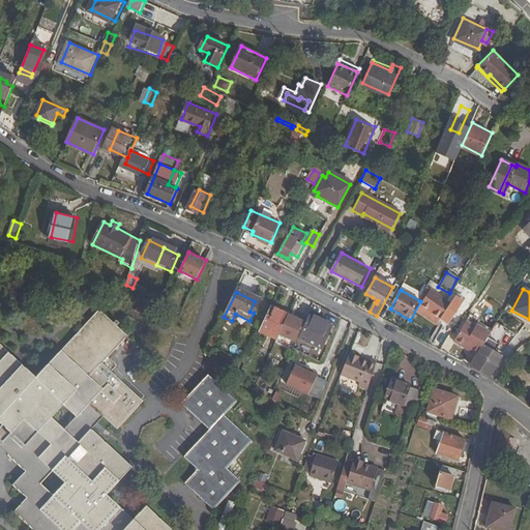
[(438,307),(436,312),(446,317),(448,314),(454,318),(461,306),(435,292),(431,298),(436,300),(435,305),(438,307)]
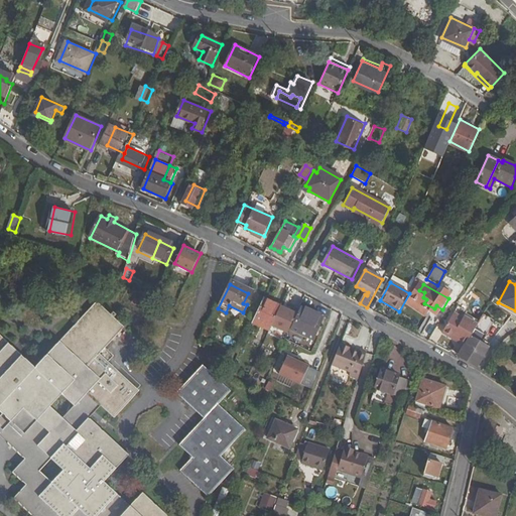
[(162,292),(176,298),(179,291),(165,285),(162,292)]
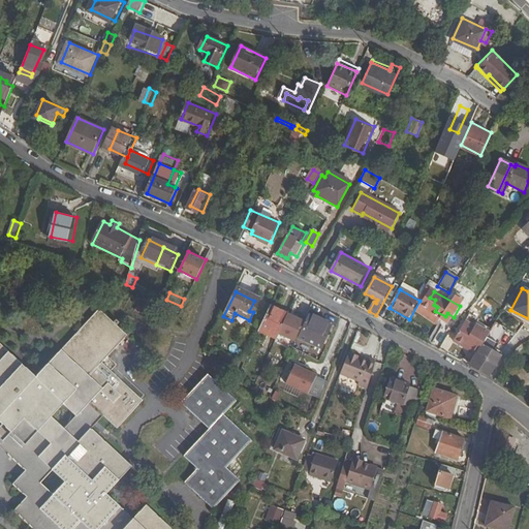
[(427,305),(435,311),(437,307),(434,305),(435,300),(430,298),(427,305)]
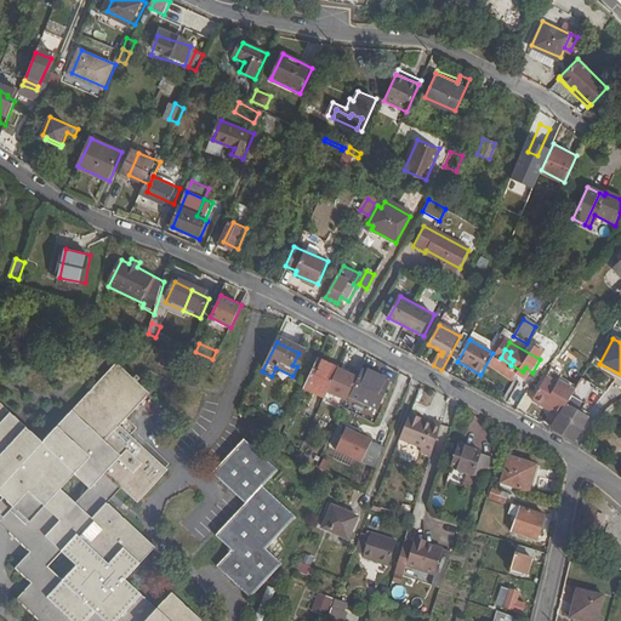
[(303,355),(298,353),(292,365),(297,366),(303,355)]
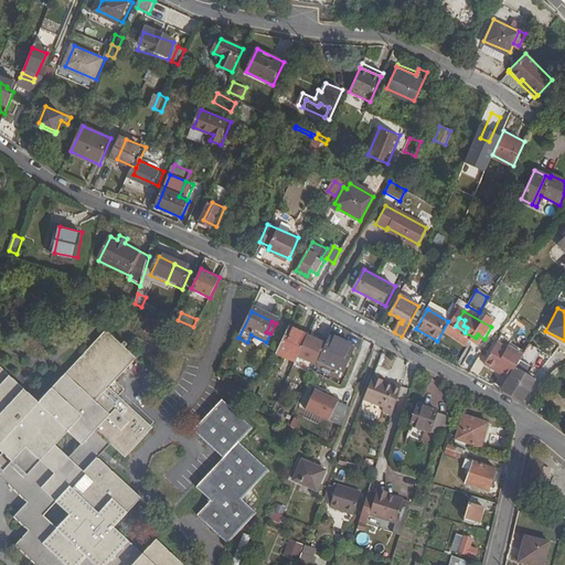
[(296,363),(308,337),(290,328),(277,354),(296,363)]
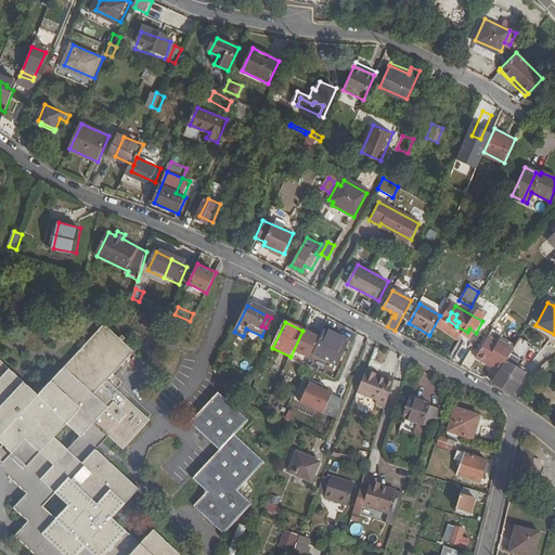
[(181,554),(156,530),(143,545),(115,518),(140,490),(98,449),(111,436),(125,449),(151,421),(110,379),(136,351),(107,323),(39,396),(0,358),(0,440),(13,454),(1,467),(28,493),(15,507),(29,523),(17,536),(37,554),(181,554)]
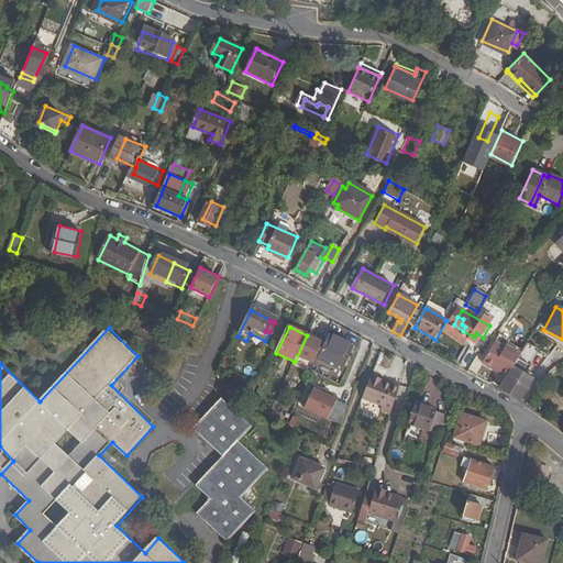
[(356,343),(332,330),(320,354),(320,360),(342,372),(356,343)]
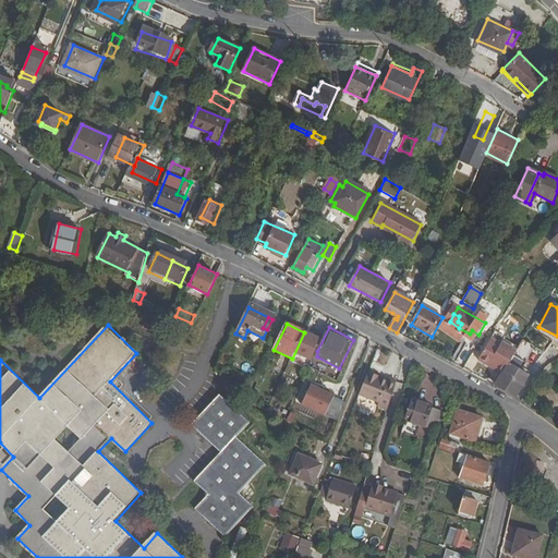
[(247,330),(244,338),(259,344),(263,338),(247,330)]
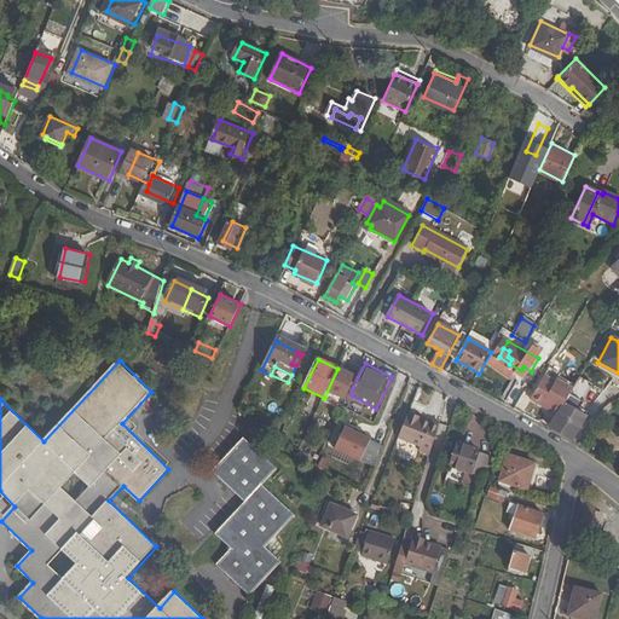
[(543,376),(531,399),(541,405),(542,404),(551,409),(559,414),(572,389),(555,380),(554,382),(543,376)]
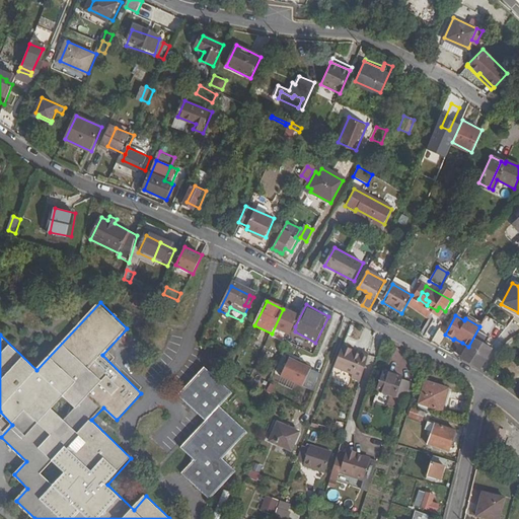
[(468,347),(461,359),(479,369),(479,368),(491,348),(484,344),(497,321),(486,315),(482,322),(480,324),(479,326),(468,347)]
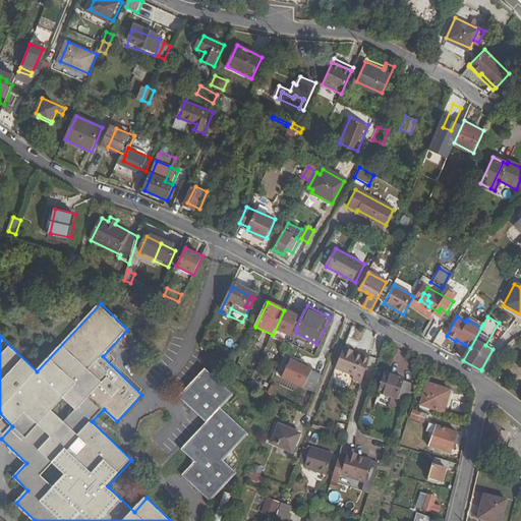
[(363,359),(342,353),(335,372),(356,379),(355,384),(362,386),(370,359),(363,357),(363,359)]
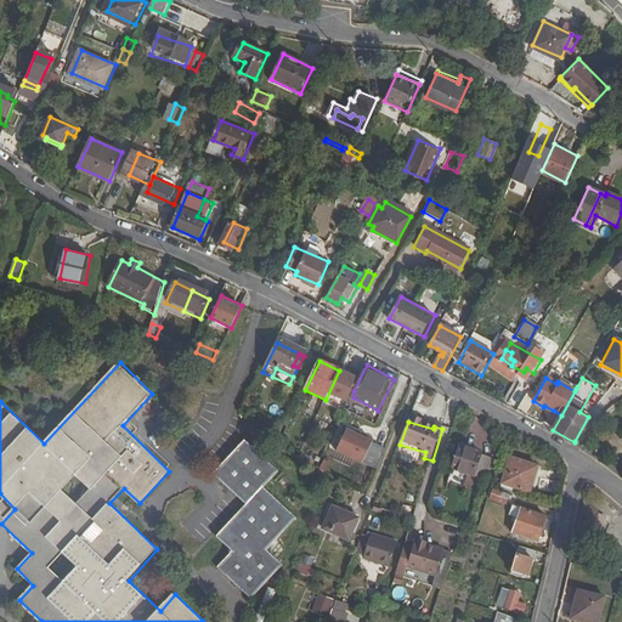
[(386,447),(348,430),(338,451),(377,468),(386,447)]
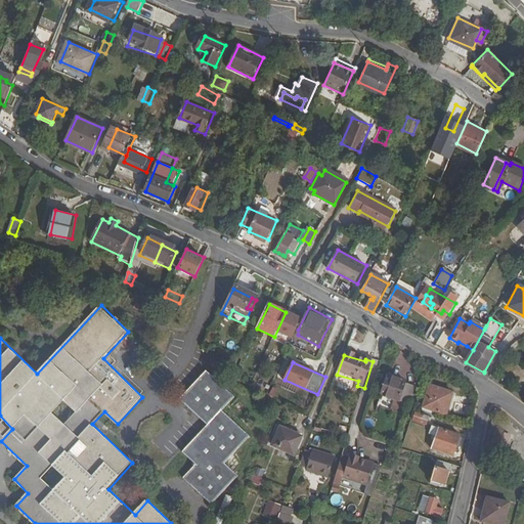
[(213,503),(238,476),(226,464),(251,437),(224,410),(236,398),(209,372),(183,398),(211,427),(186,452),(198,465),(186,477),(213,503)]
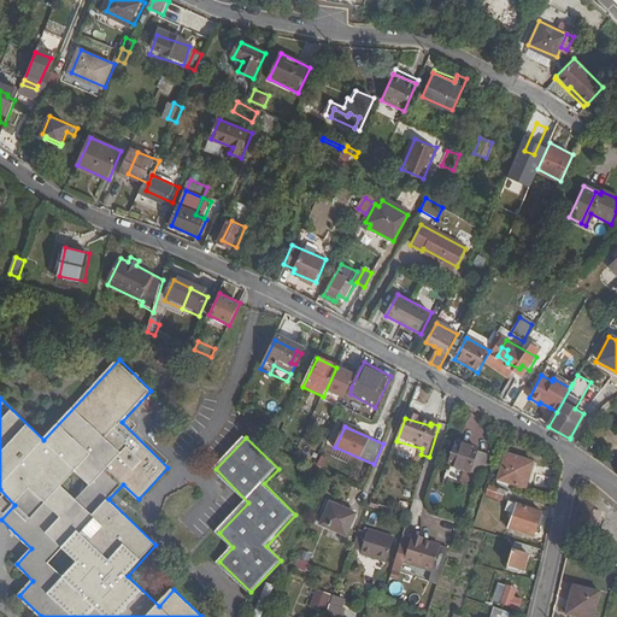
[(457,441),(450,463),(483,476),(491,456),(477,451),(477,450),(457,441)]
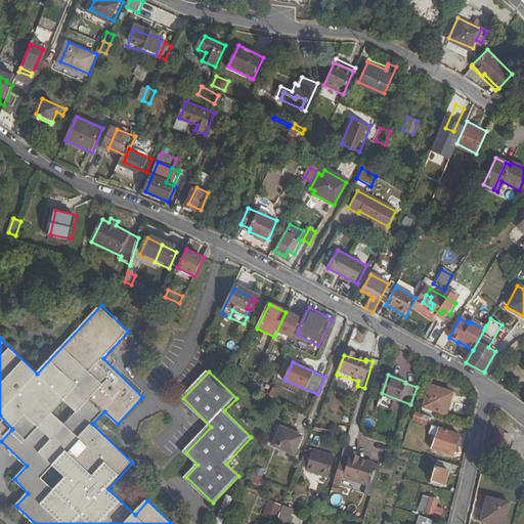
[(424,406),(441,412),(447,391),(431,384),(424,406)]
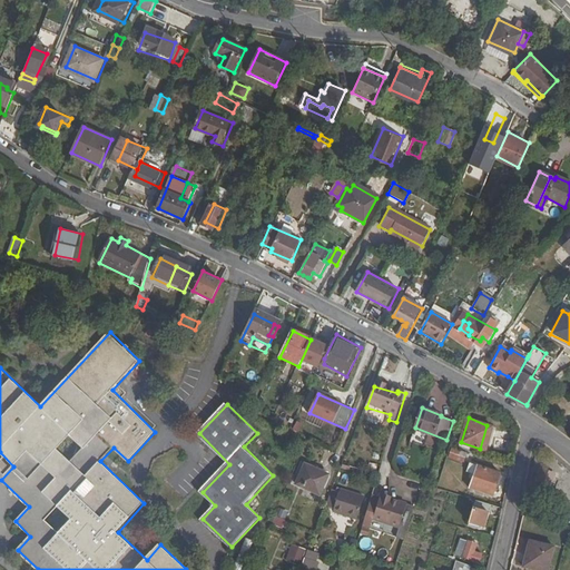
[(291,430),(302,436),(307,424),(296,419),(291,430)]
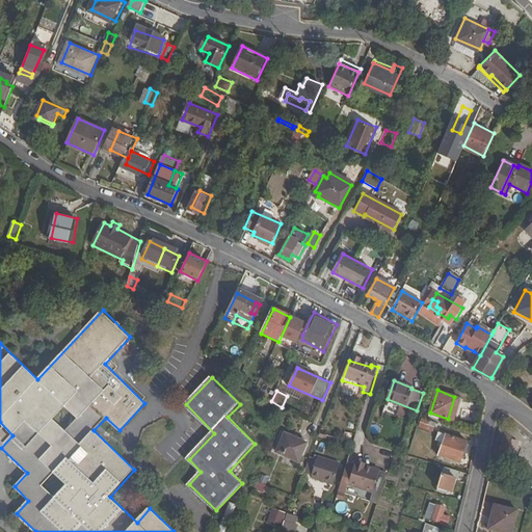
[(454,397),(448,419),(453,421),(460,399),(454,397)]
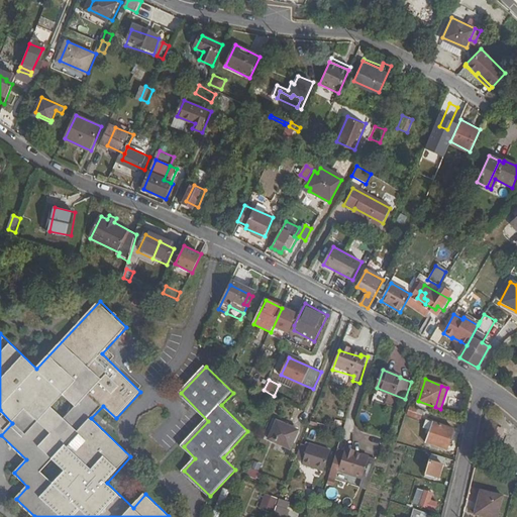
[(410,414),(424,419),(427,410),(413,405),(410,414)]
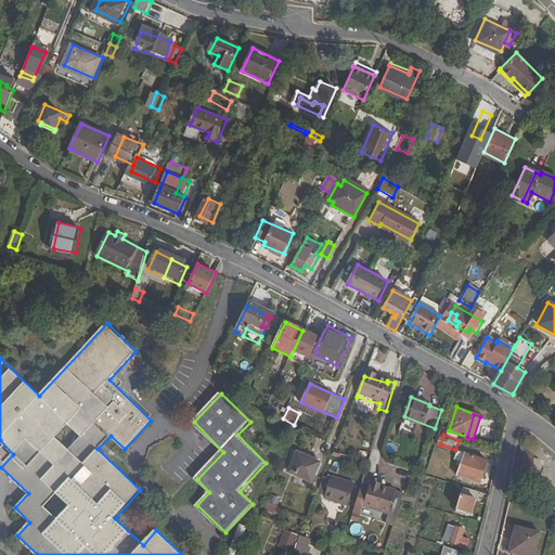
[(461,474),(482,482),(490,461),(468,453),(461,474)]
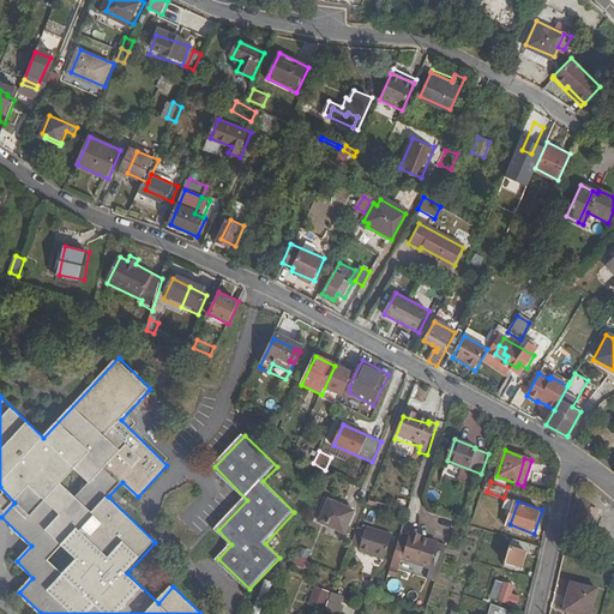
[(601,510),(584,503),(573,525),(589,534),(601,510)]
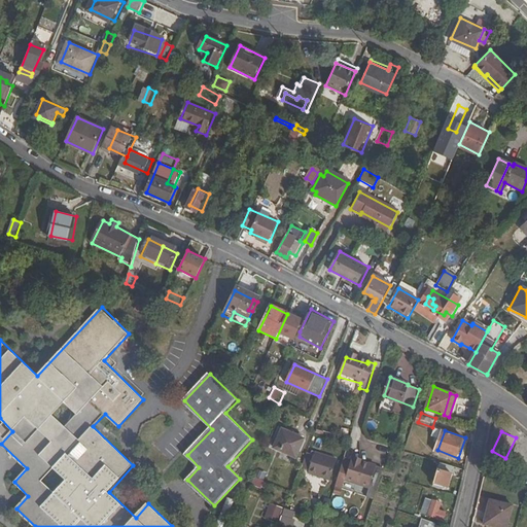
[(277,449),(293,457),(303,441),(286,432),(277,449)]
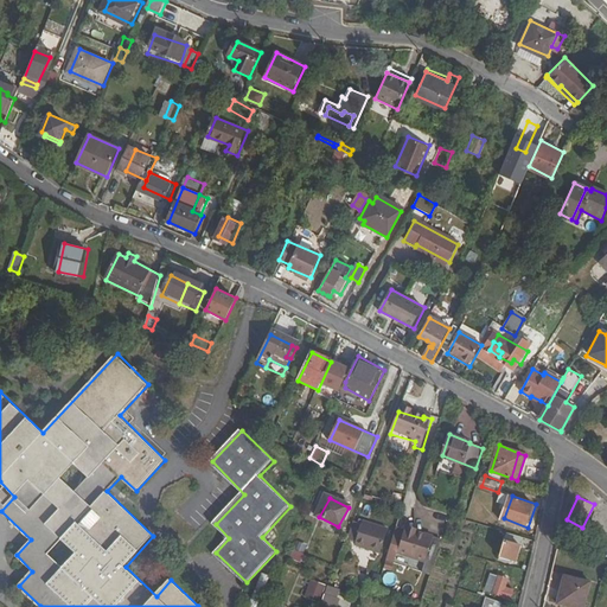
[(355,544),(379,553),(389,530),(364,521),(355,544)]
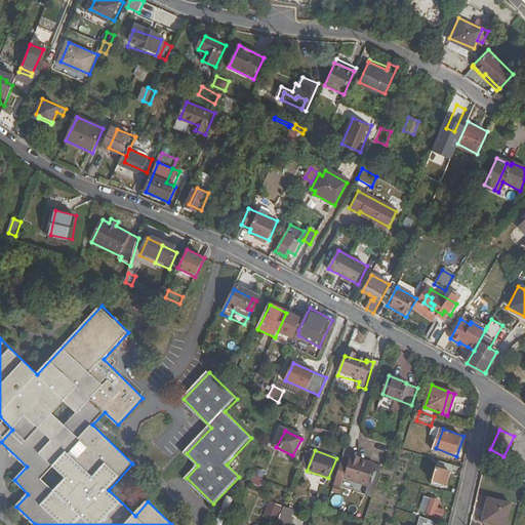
[(362,458),(352,456),(345,477),(369,485),(376,463),(362,458)]
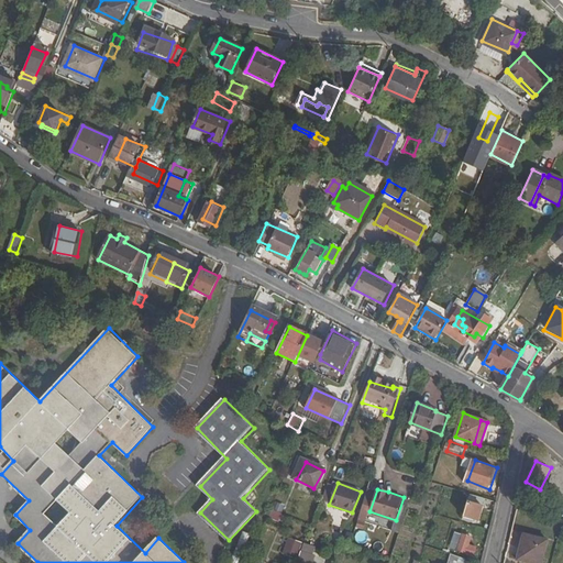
[(479,520),(486,500),(473,496),(466,519),(477,522),(478,520),(479,520)]
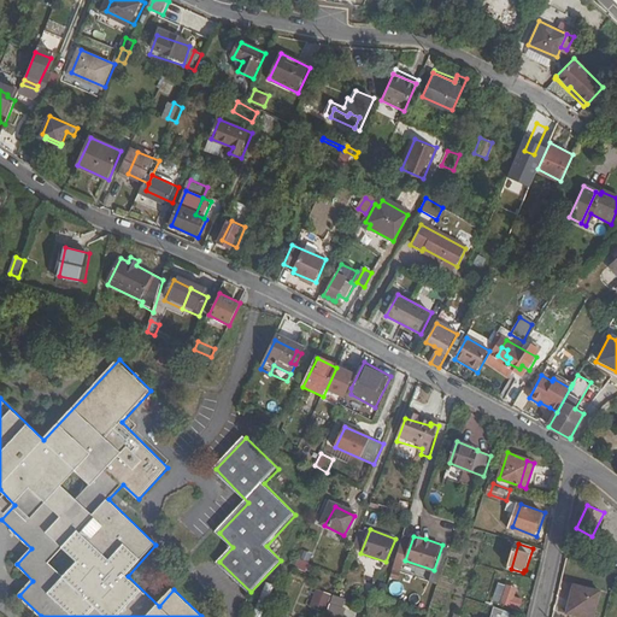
[(297,569),(307,573),(311,564),(300,560),(297,569)]
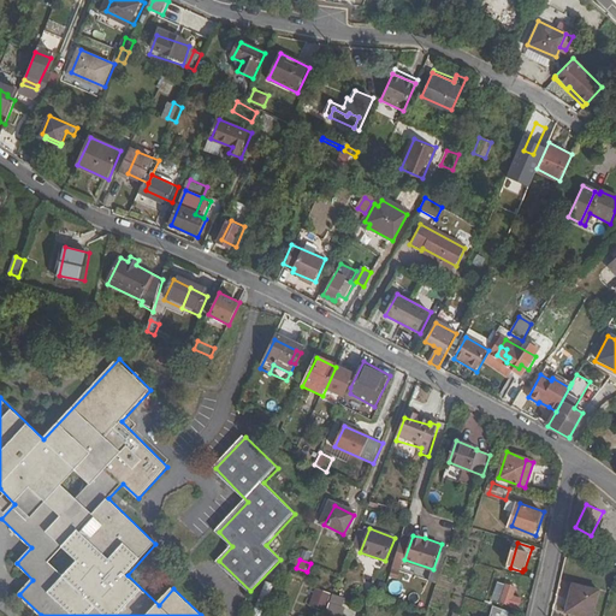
[(509,584),(517,587),(520,581),(507,576),(505,582),(509,584)]
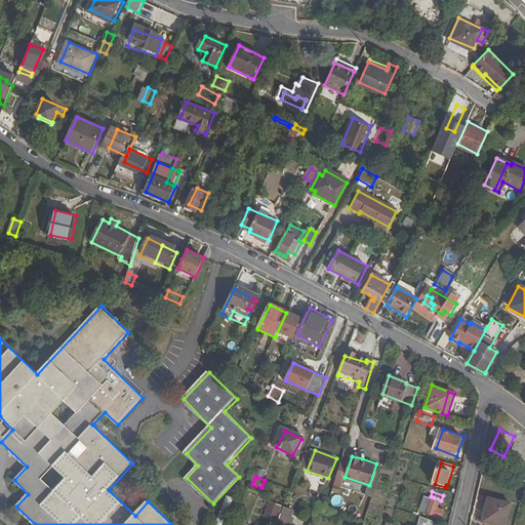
[(339,505),(341,496),(333,494),(331,502),(339,505)]
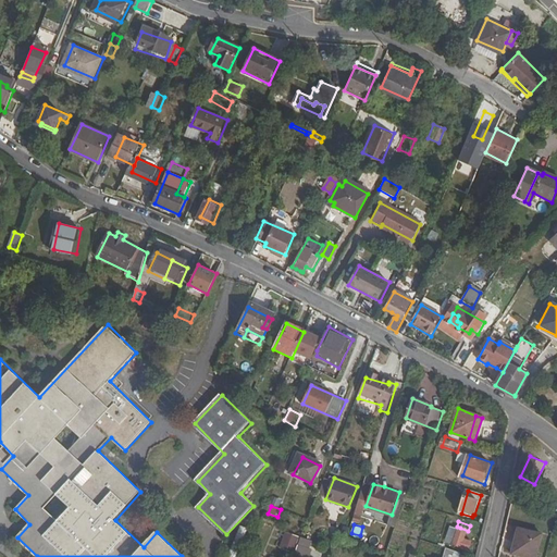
[(242,527),(229,556),(237,556),(249,530),(242,527)]
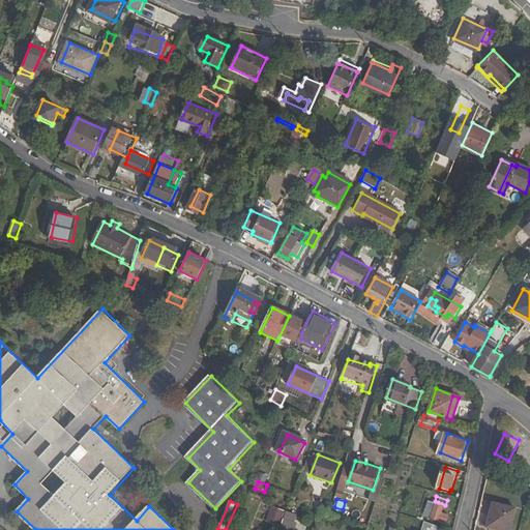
[(438,502),(436,510),(434,519),(448,524),(450,517),(443,512),(445,505),(438,502)]
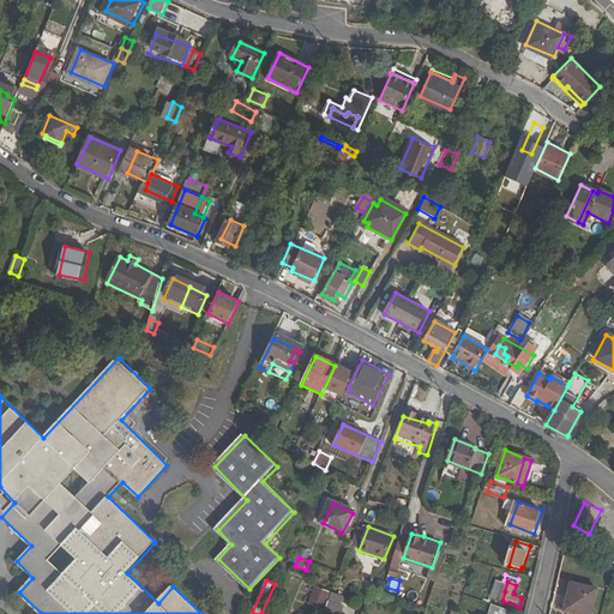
[(590,613),(597,588),(572,582),(565,611),(579,613),(590,613)]
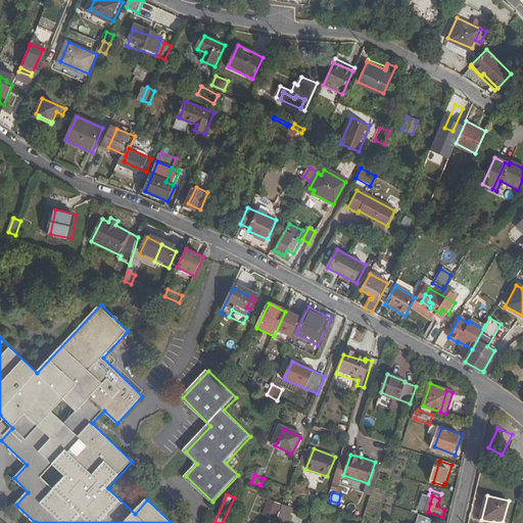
[(284,522),(288,522),(293,508),(267,500),(260,516),(284,522)]
